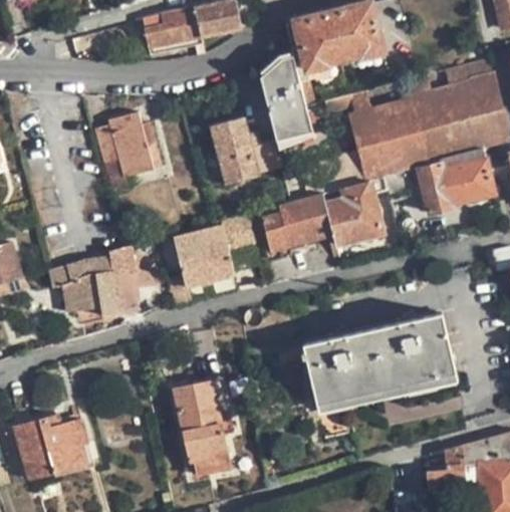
[(199,36),(239,27),(234,0),(223,0),(193,6),(199,36)]
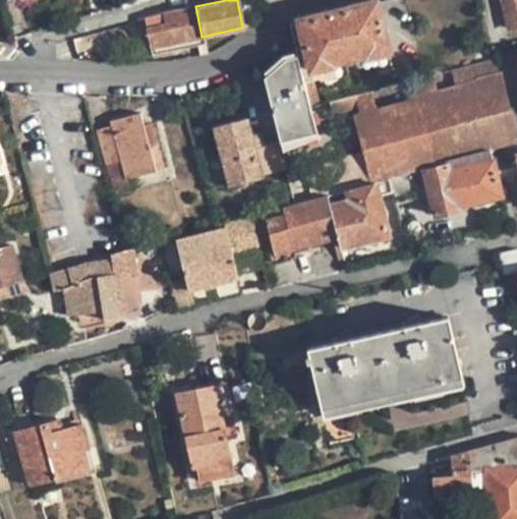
[(516,0),(499,0),(506,30),(516,26),(516,0)]
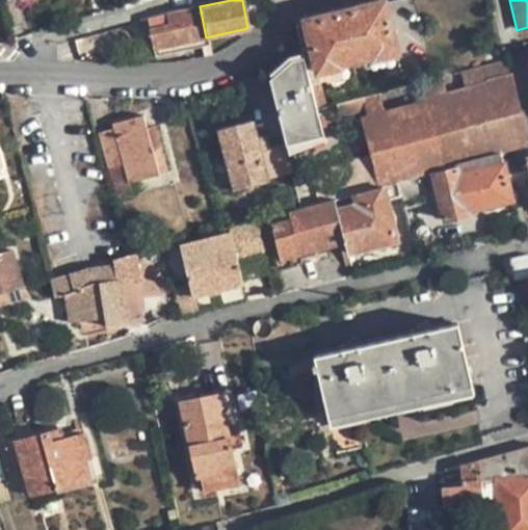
[(370,58),(393,52),(381,3),(306,22),(318,70),(340,64),(340,61),(369,55),(370,58)]
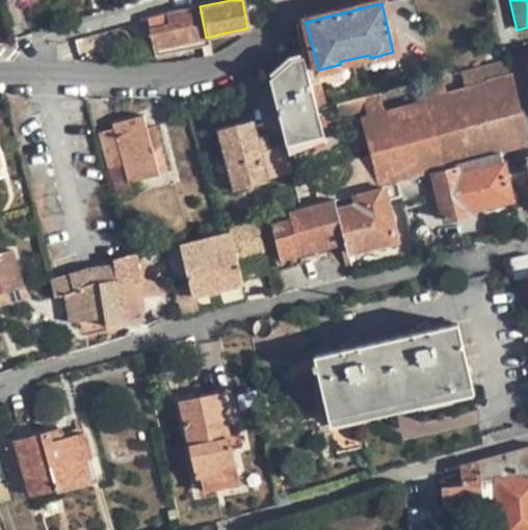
[(154,49),(206,37),(200,6),(190,8),(164,14),(166,25),(150,28),(154,49)]
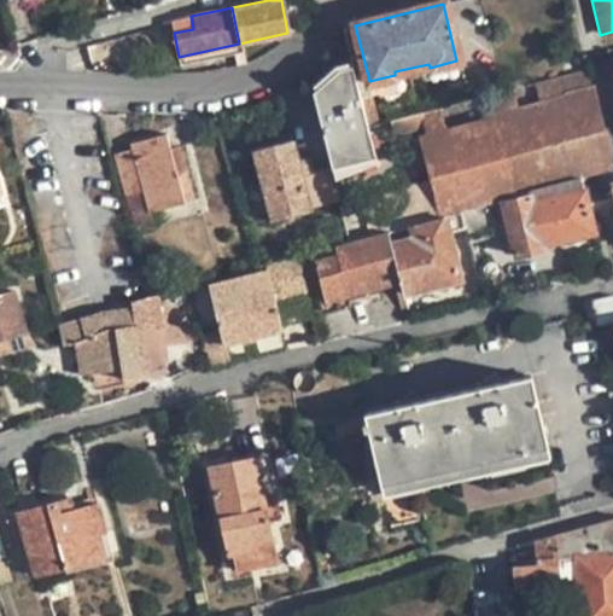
[(331,168),(373,158),(365,127),(350,67),(308,77),(331,168)]
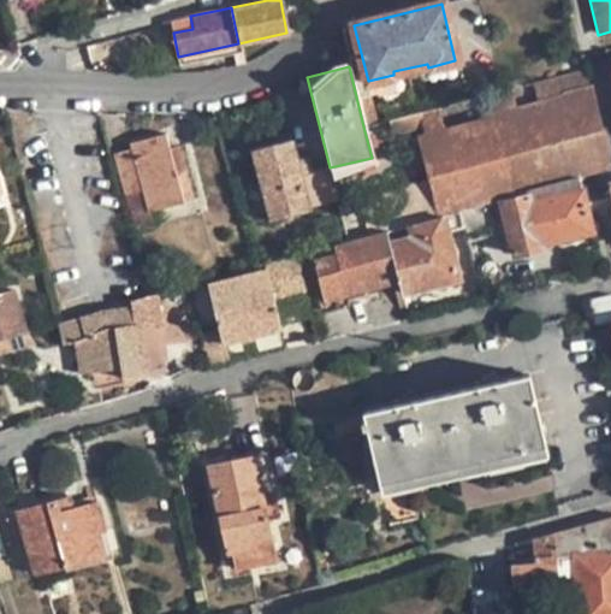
[(511,89),(516,112),(535,107),(529,84),(511,89)]
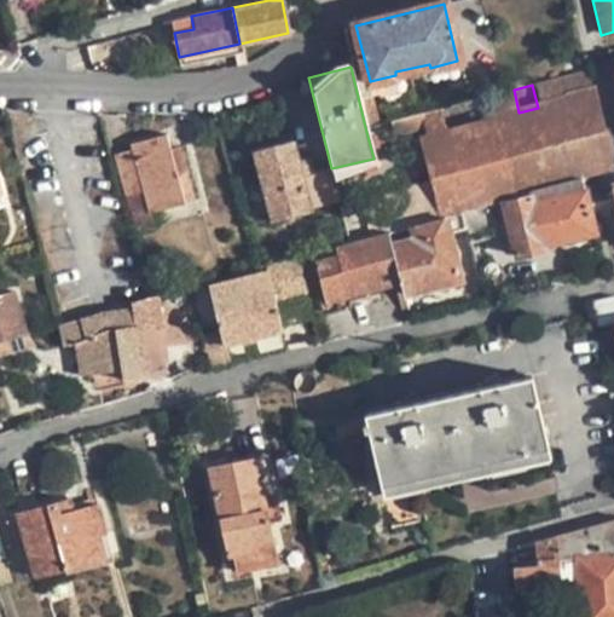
[(519,113),(445,132),(426,137),(421,138),(432,183),(440,215),(459,211),(500,199),(578,177),(609,168),(591,94),(538,108),(519,113)]
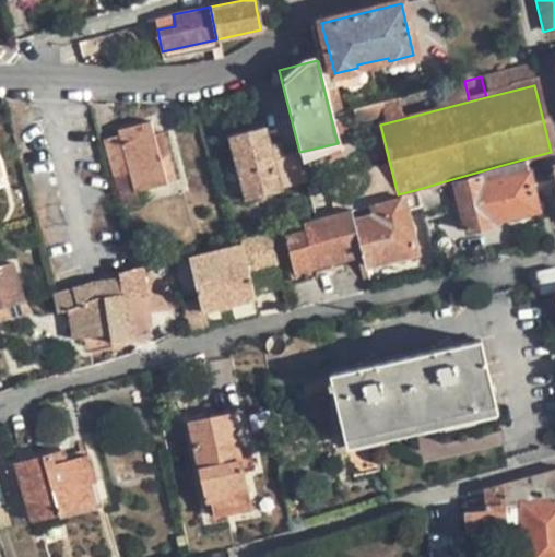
[(380,103),(385,123),(402,119),(398,98),(380,103)]
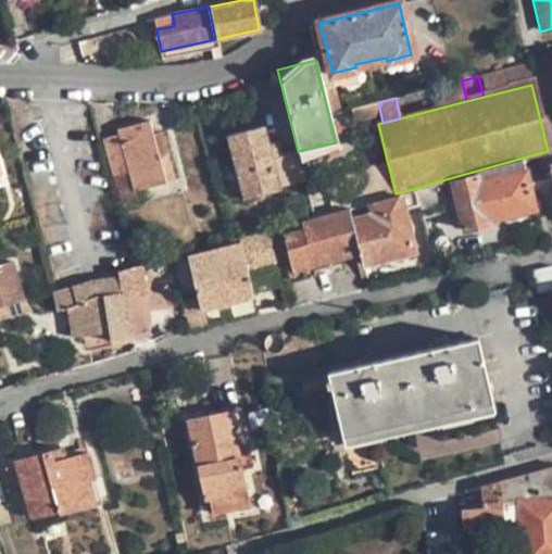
[(223,135),(242,200),(305,181),(296,149),(274,155),(264,122),(223,135)]
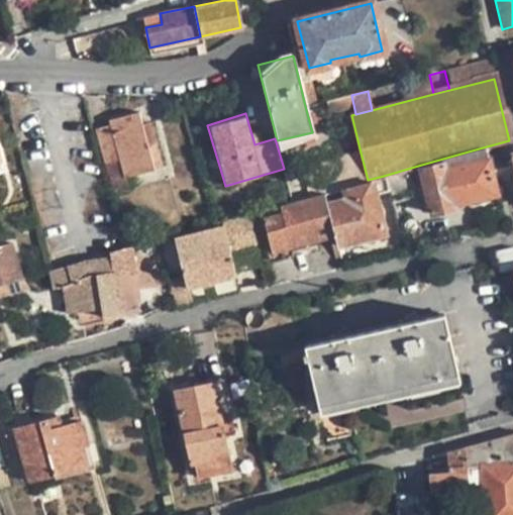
[(117,162),(120,175),(122,178),(160,168),(148,123),(141,125),(138,114),(108,121),(108,127),(94,131),(103,165),(117,162)]
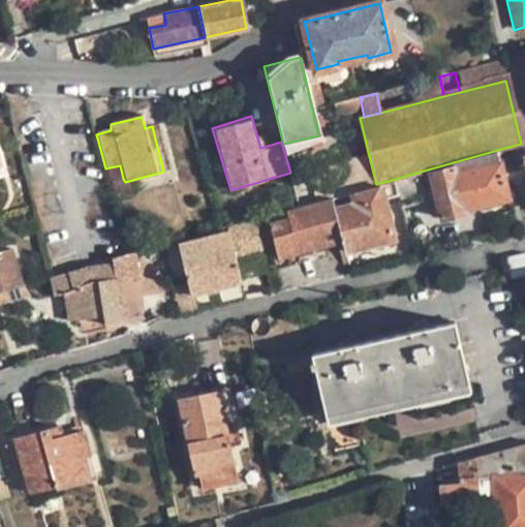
[(500,175),(524,168),(524,159),(524,156),(524,155),(524,142),(521,144),(494,151),(500,175)]
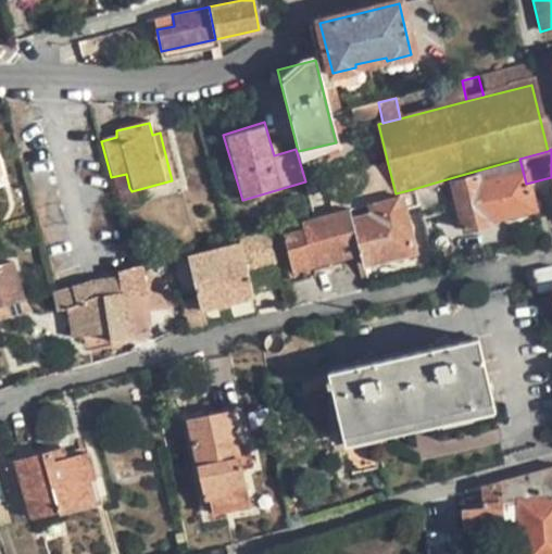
[(450,178),(459,210),(463,231),(490,225),(489,219),(532,210),(526,184),(519,159),(450,178)]
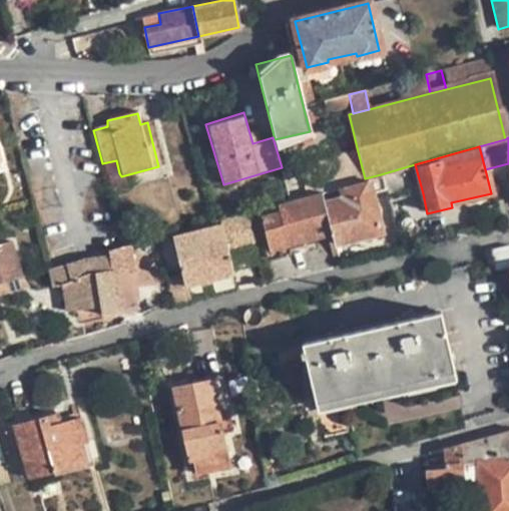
[(358,151),(317,162),(325,190),(365,178),(358,151)]
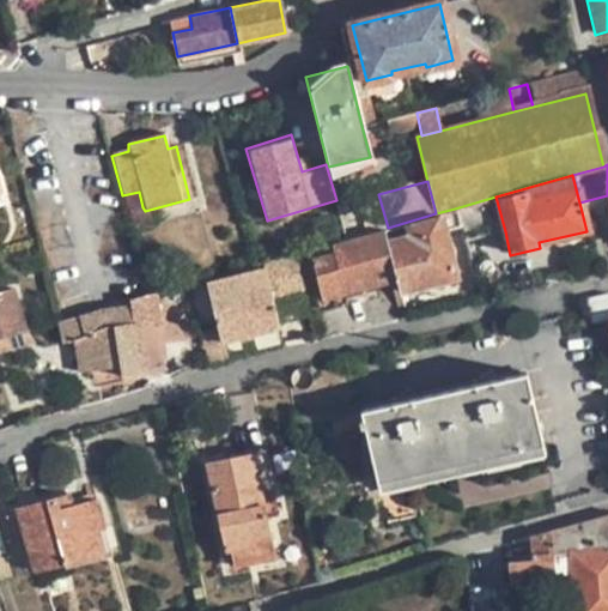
[(128,211),(143,207),(139,192),(122,195),(128,211)]
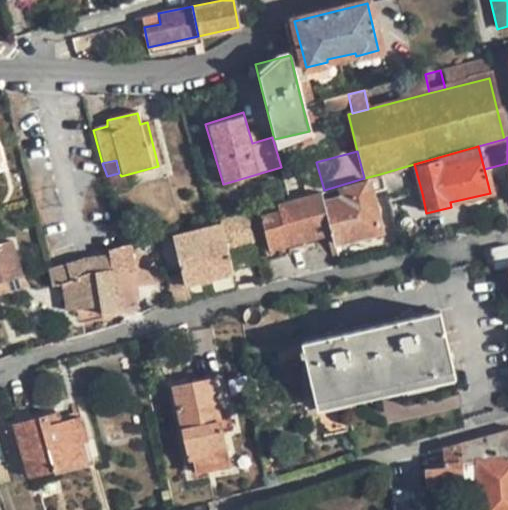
[(1,162),(0,162),(0,198),(12,194),(1,162)]
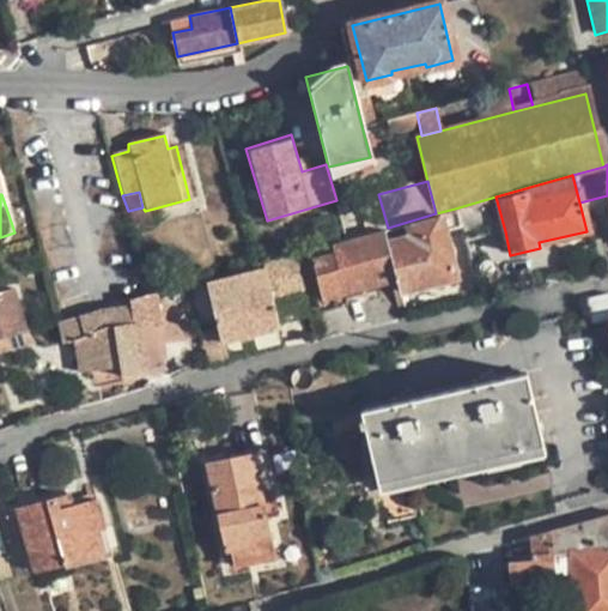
[(378,194),(359,200),(368,233),(388,228),(378,194)]
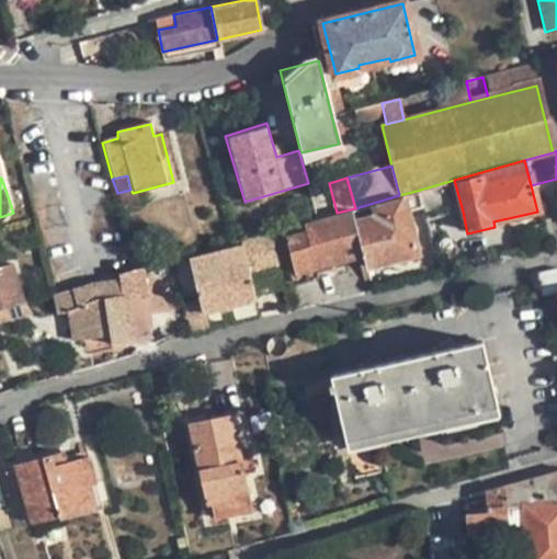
[(423,221),(463,212),(454,180),(417,191),(423,221)]
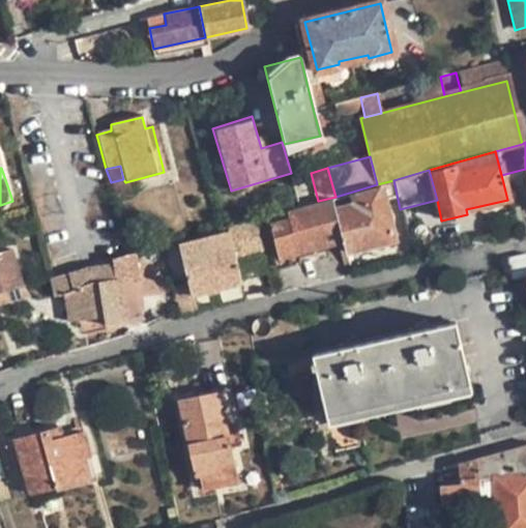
[(318,201),(311,173),(292,177),(299,206),(318,201)]
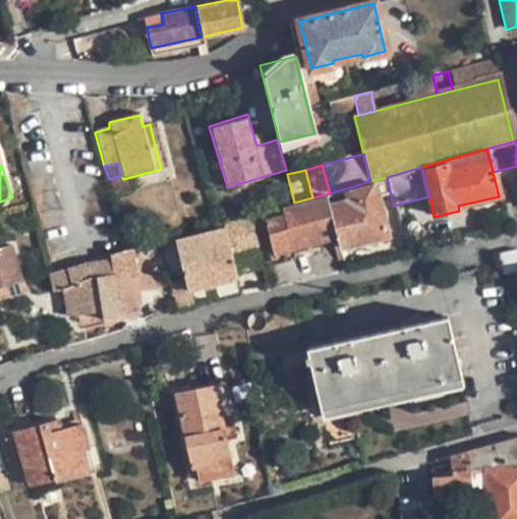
[(384,234),(370,181),(330,193),(312,197),(294,203),(280,207),(281,215),(265,220),(274,262),(292,256),(290,245),(335,234),(338,246),(384,234)]
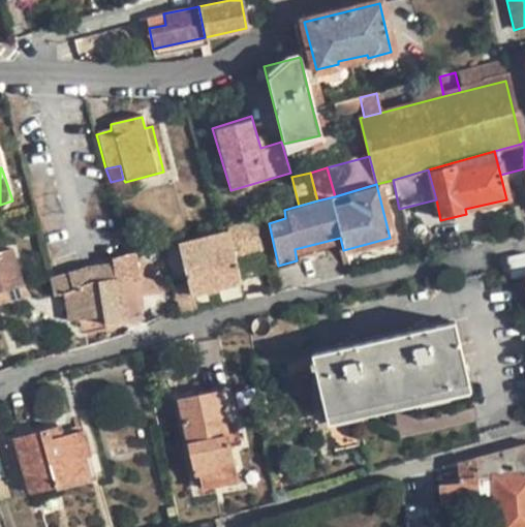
[(234,258),(261,252),(254,220),(226,227),(227,234),(178,245),(189,293),(239,282),(234,258)]
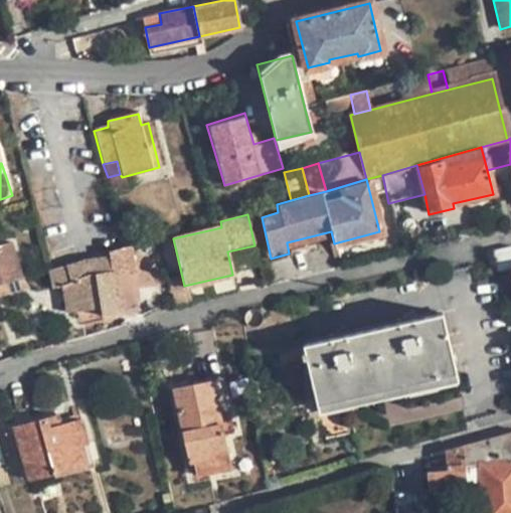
[(510,246),(489,250),(491,260),(494,274),(510,270),(510,246)]
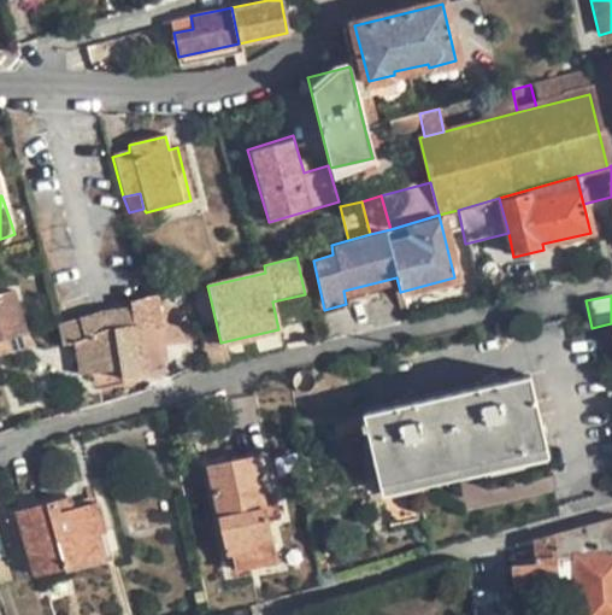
[(148,299),(56,326),(60,345),(74,343),(77,372),(119,367),(122,378),(140,375),(135,327),(151,326),(148,299)]
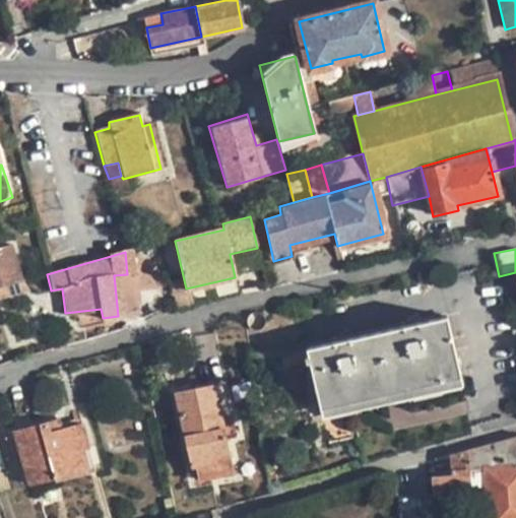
[(23,280),(5,285),(7,295),(25,290),(23,280)]
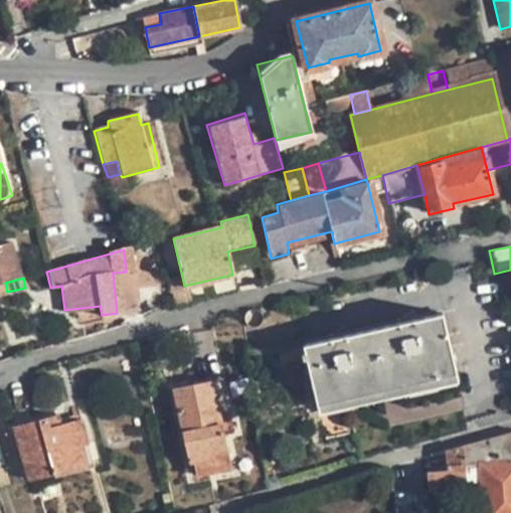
[(441,315),(303,345),(315,403),(453,372),(441,315)]
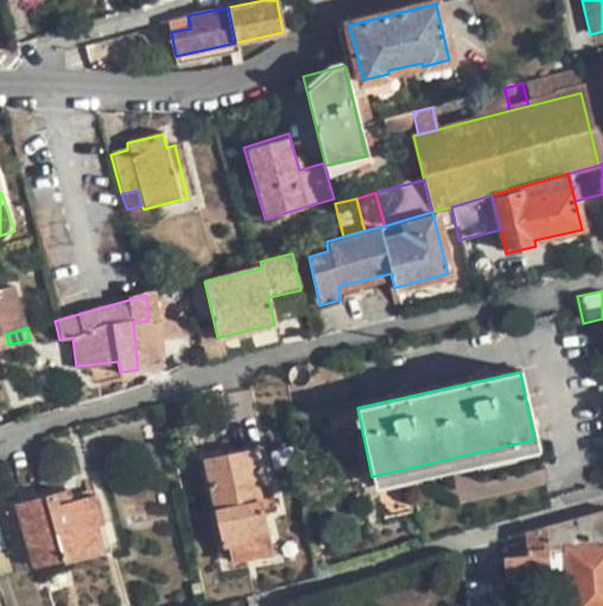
[(227,562),(267,554),(246,455),(207,464),(207,469),(227,562)]
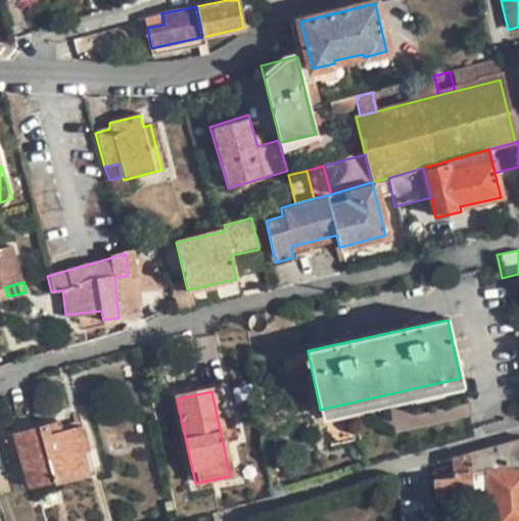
[(80,428),(58,432),(56,425),(14,435),(28,486),(84,471),(80,453),(85,452),(80,428)]
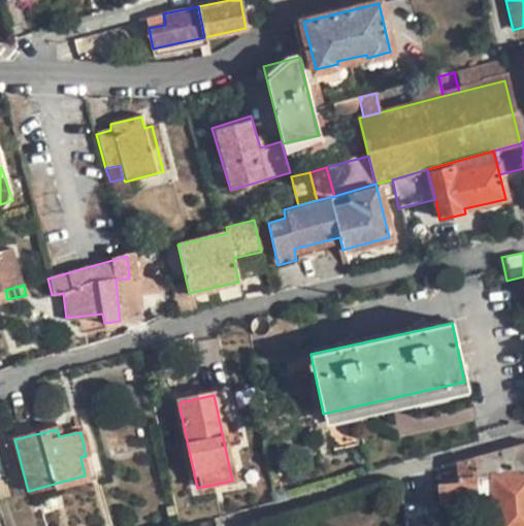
[(437,502),(401,504),(402,525),(438,525),(437,506),(476,504),(476,477),(491,475),(494,525),(523,525),(523,445),(455,462),(456,482),(436,485),(437,502)]
